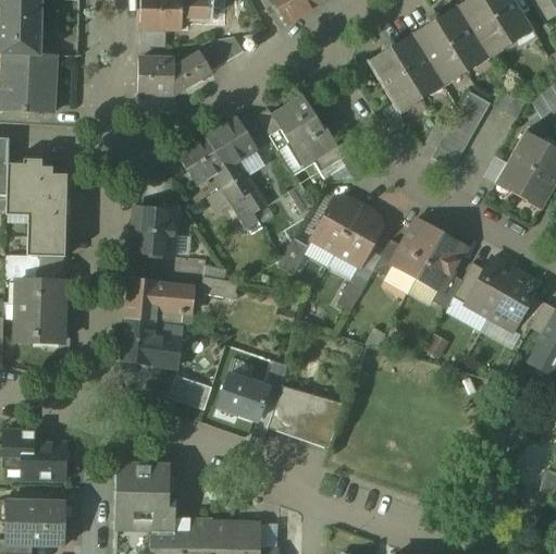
[(0,0),(0,51),(10,52),(40,54),(41,0),(0,0)]
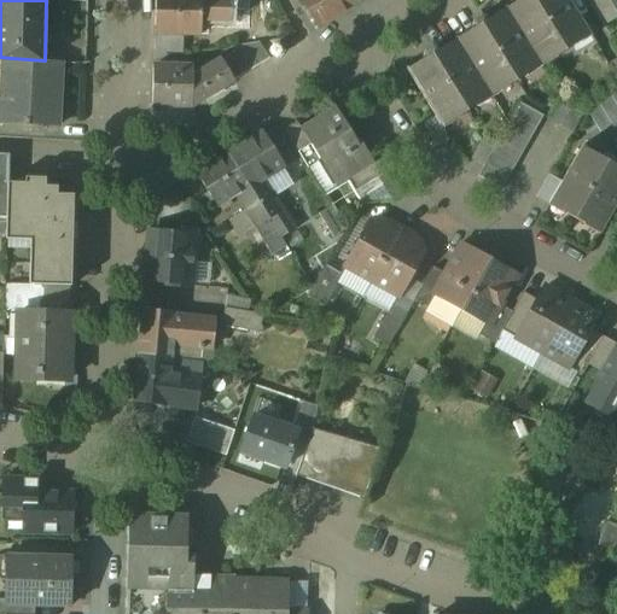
[(69,0),(69,12),(87,12),(88,0),(69,0)]
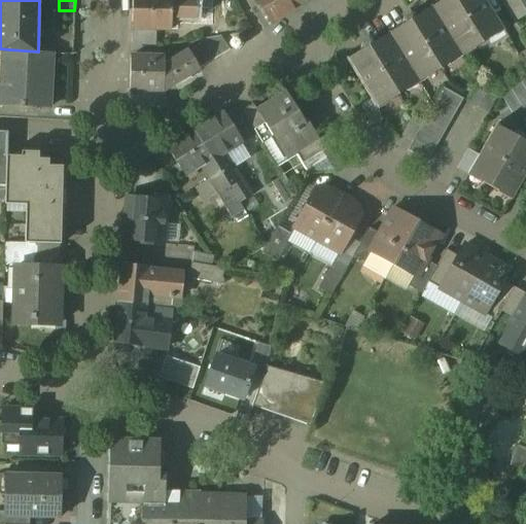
[(132,0),(132,27),(155,28),(171,29),(171,15),(172,0),(132,0)]
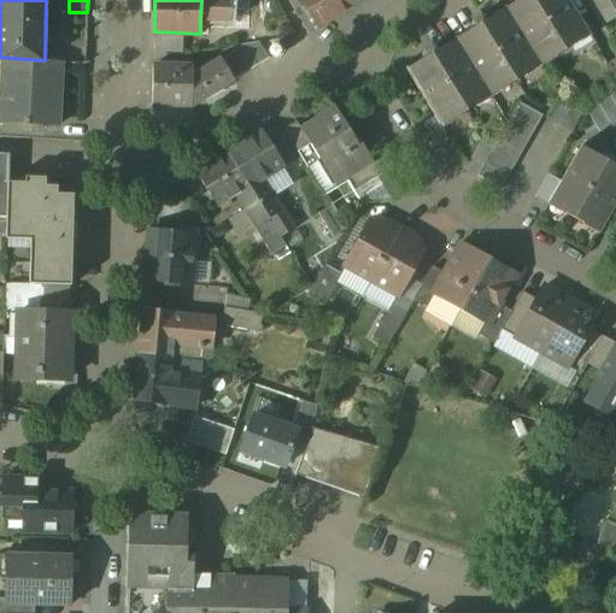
[(201,0),(200,18),(229,19),(230,0),(201,0)]
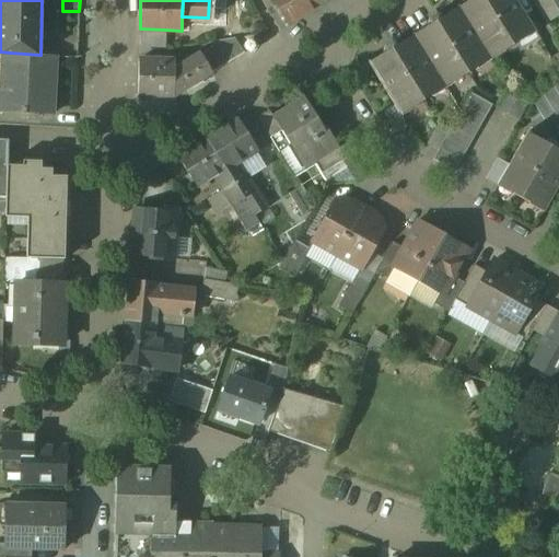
[(318,4),(315,0),(275,0),(289,22),(318,4)]
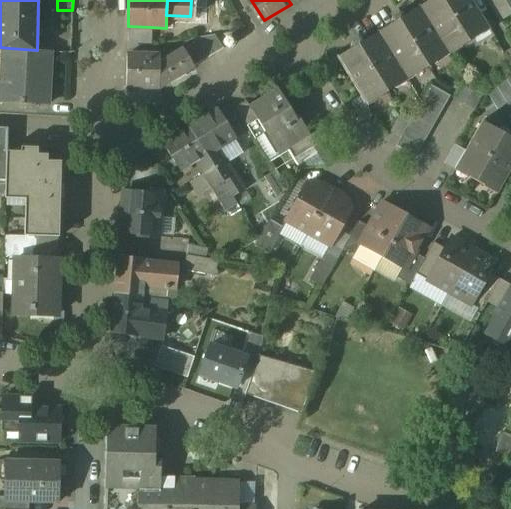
[(427,0),(420,5),(448,52),(490,26),(473,0),(427,0)]
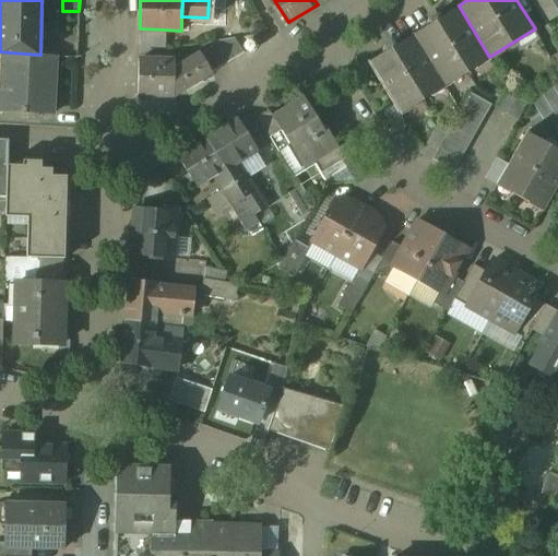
[(489,57),(459,6),(441,15),(439,12),(435,12),(429,15),(429,20),(430,23),(413,33),(446,85),(489,57)]
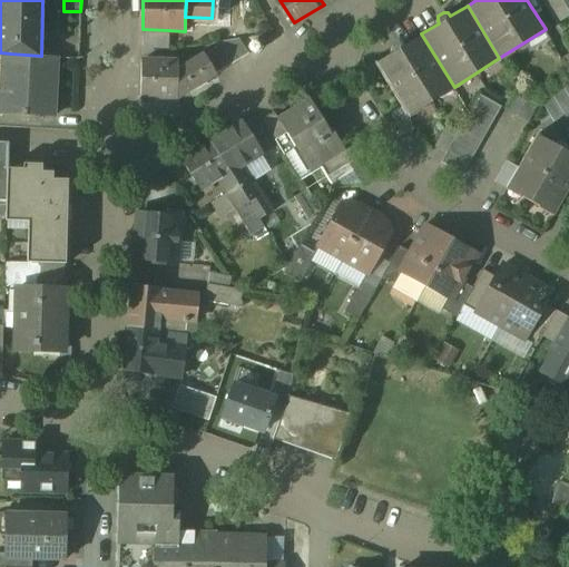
[(168,30),(143,29),(141,52),(168,48),(168,30)]
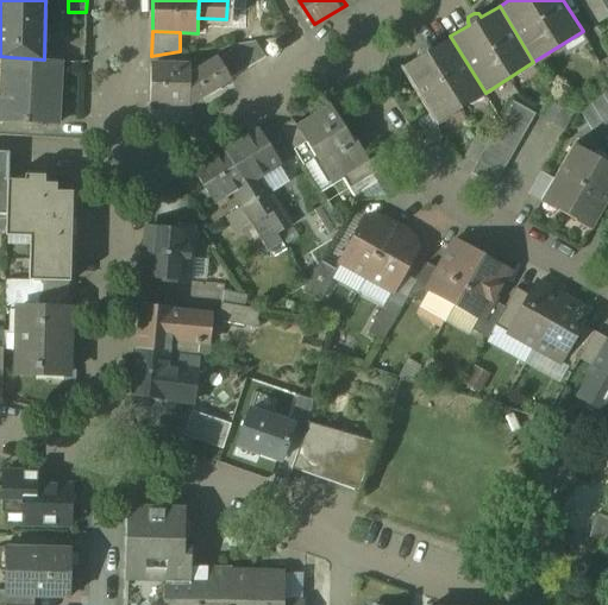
[(432,45),(431,43),(426,43),(419,46),(418,50),(419,55),(401,65),(430,111),(433,117),(433,118),(437,121),(486,93),(450,36),(432,45)]
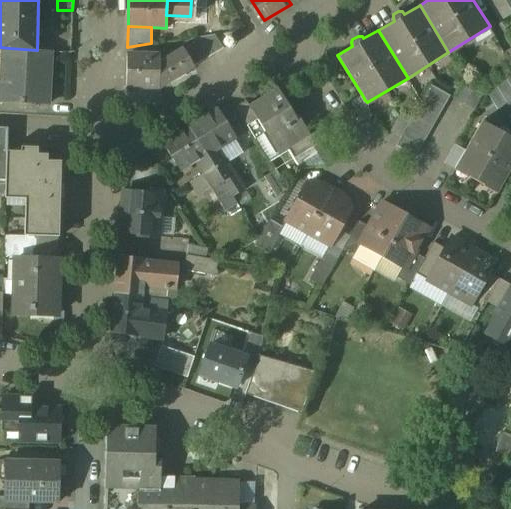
[(214,33),(191,36),(192,42),(182,49),(192,64),(222,45),(214,33)]
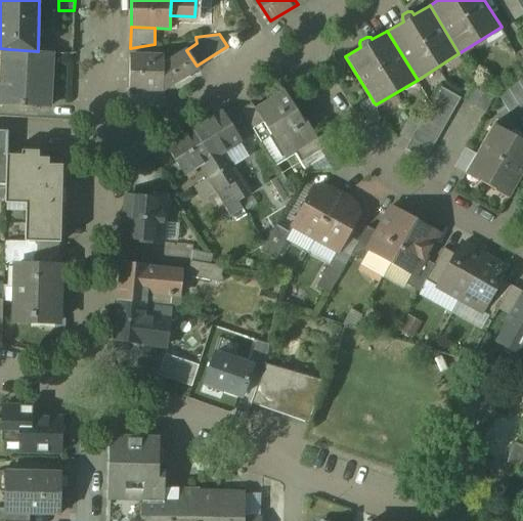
[(38,51),(9,49),(8,82),(1,81),(0,99),(0,101),(22,103),(22,104),(25,104),(25,103),(50,104),(53,52),(38,51)]
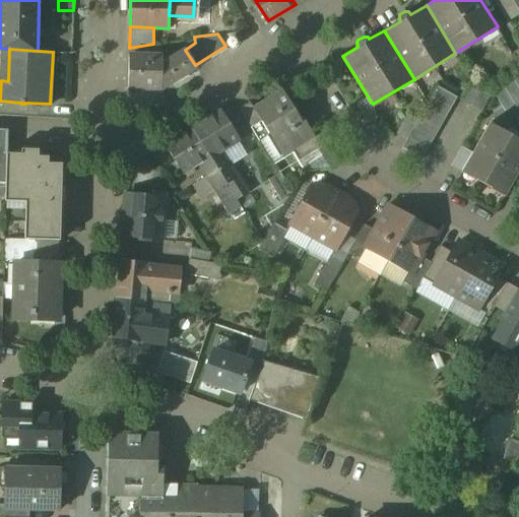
[(146,55),(129,54),(128,86),(160,87),(161,88),(172,83),(170,81),(195,65),(185,50),(168,61),(161,60),(161,57),(146,57),(146,55)]
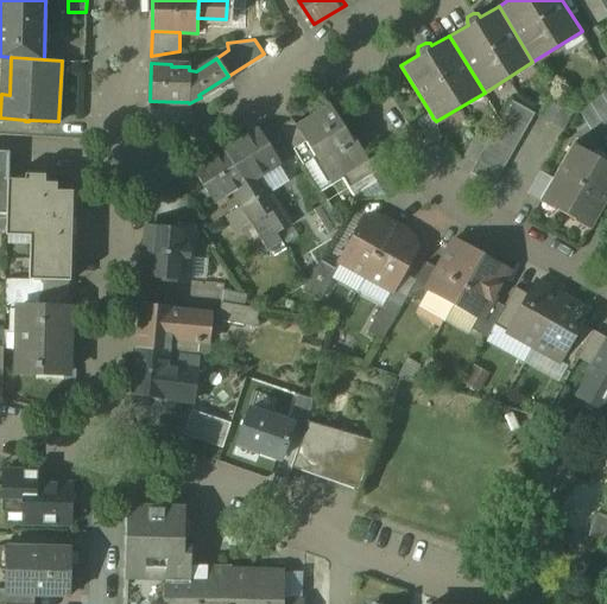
[(606,86),(577,105),(590,127),(606,118),(606,86)]
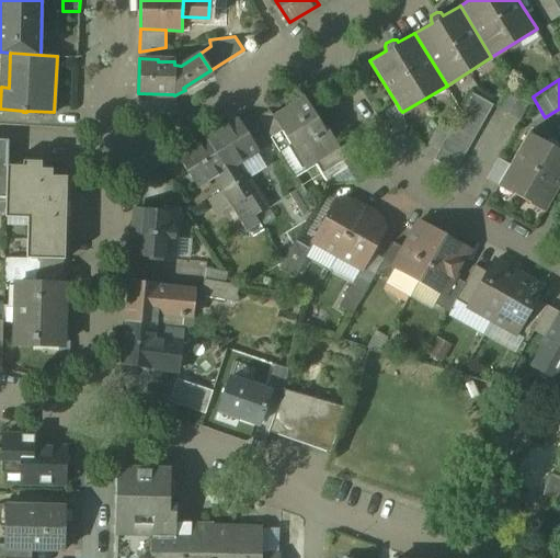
[(511,83),(498,105),(510,112),(522,90),(511,83)]
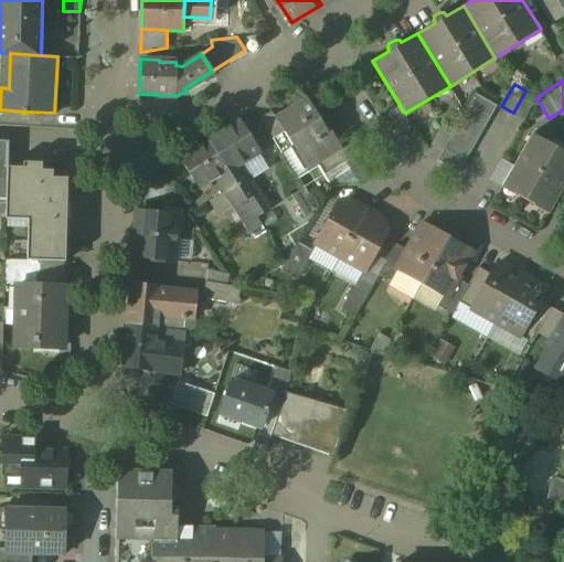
[(536,97),(525,91),(513,113),(524,119),(536,97)]
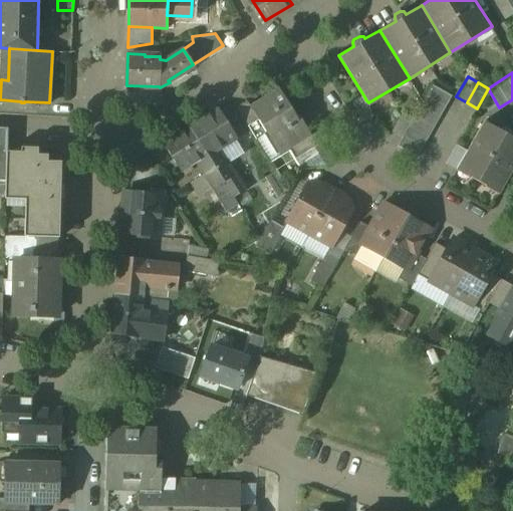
[(452,94),(433,83),(427,93),(447,104),(452,94)]
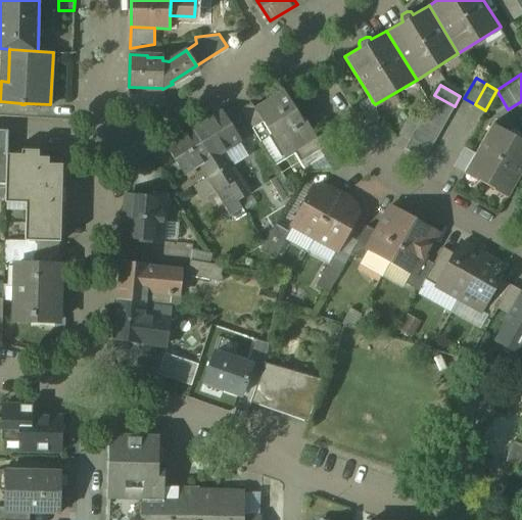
[(297,113),(282,90),(254,107),(264,121),(271,132),(284,153),(292,149),(312,137),(315,136),(300,111),(297,113)]
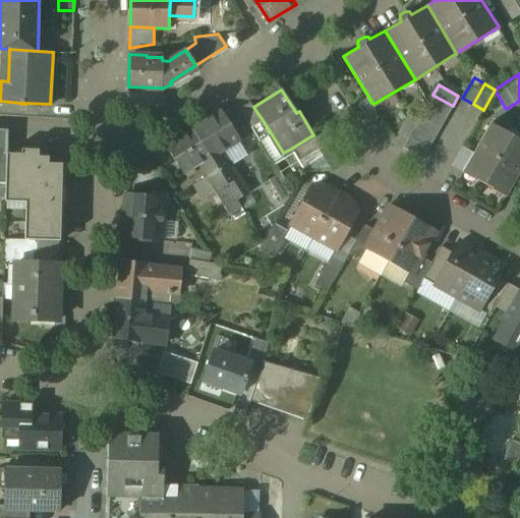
[(370,100),(367,95),(355,101),(368,121),(380,114),(373,104),(370,101),(370,100)]
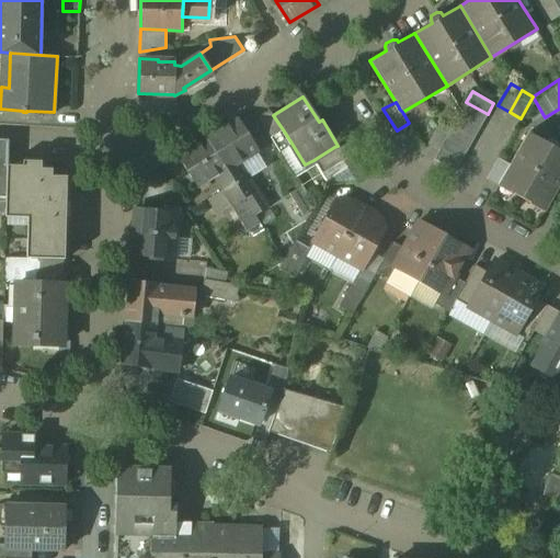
[(488,114),(466,102),(459,113),(481,125),(488,114)]
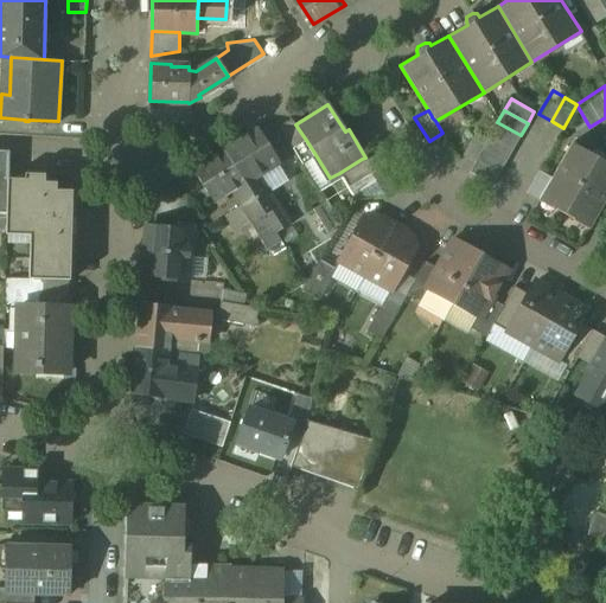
[(294,122),(291,117),(280,124),(294,147),(306,140),(295,124),(294,122)]
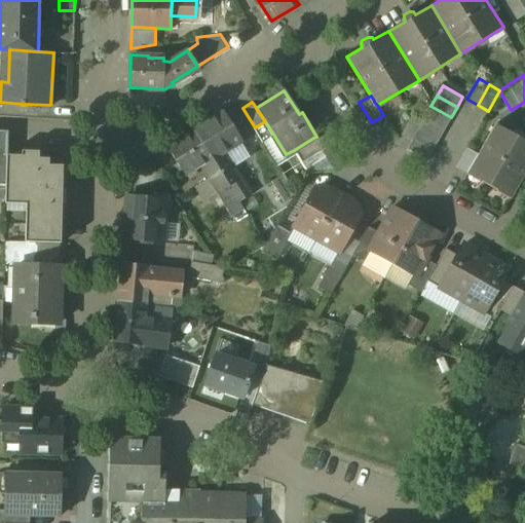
[(451,117),(430,106),(425,116),(445,127),(451,117)]
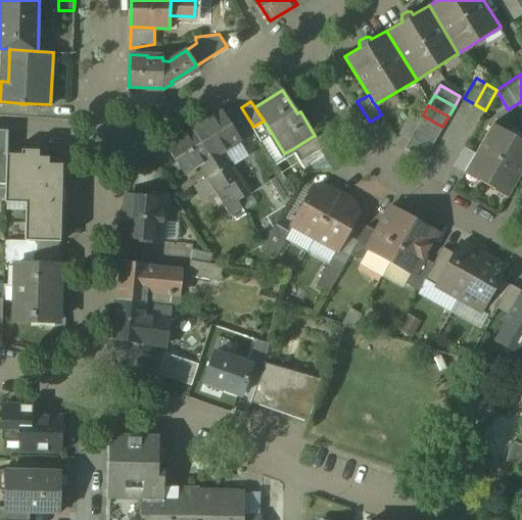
[(250,191),(224,148),(239,139),(221,108),(193,126),(239,199),(250,191)]
